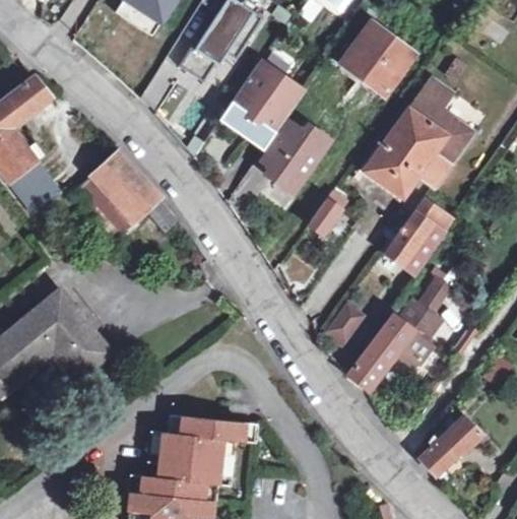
[(131,4),(124,0),(120,0),(113,12),(122,18),(131,4)]
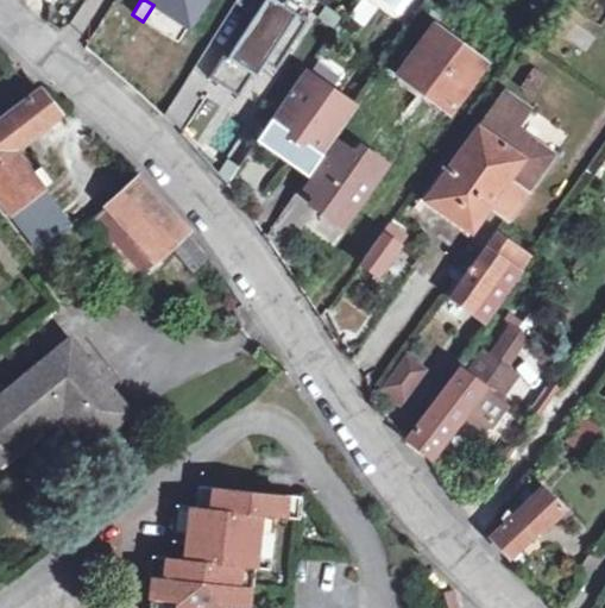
[(145,0),(153,5),(143,22),(176,43),(195,13),(184,7),(188,0),(145,0)]
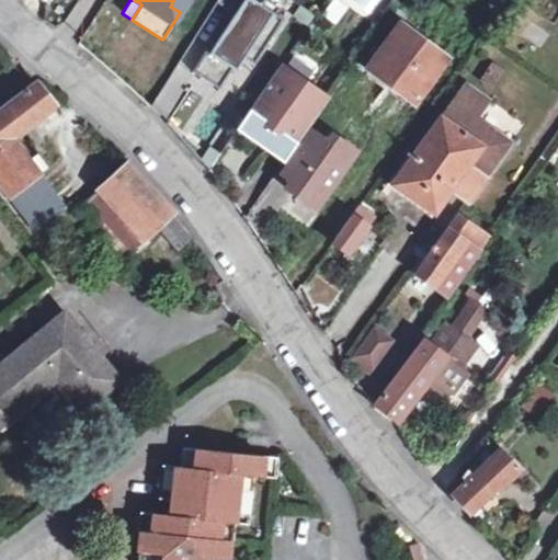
[(207,49),(193,71),(215,86),(227,66),(231,68),(240,55),(252,35),(263,43),(280,19),(259,6),(262,0),(217,0),(216,2),(235,14),(211,52),(207,49)]
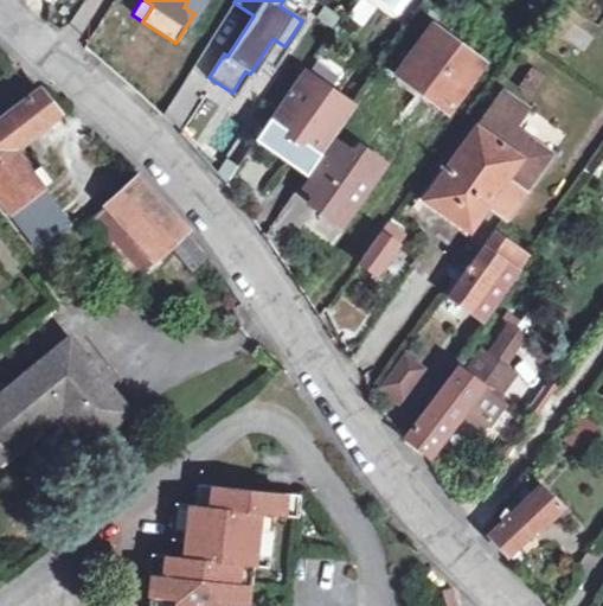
[(359,27),(374,6),(366,0),(353,0),(342,14),(359,27)]
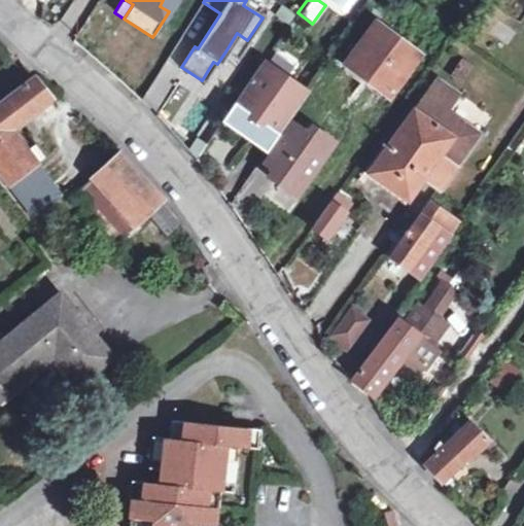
[(387,23),(379,18),(346,64),(363,76),(359,83),(384,100),(418,54),(383,28),(387,23)]
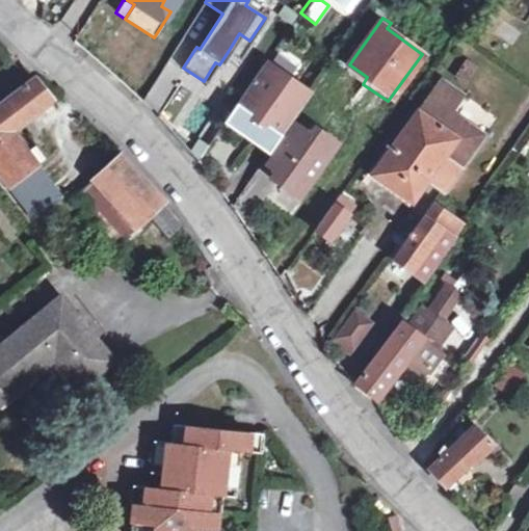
[(239,33),(228,52),(237,58),(249,41),(239,33)]
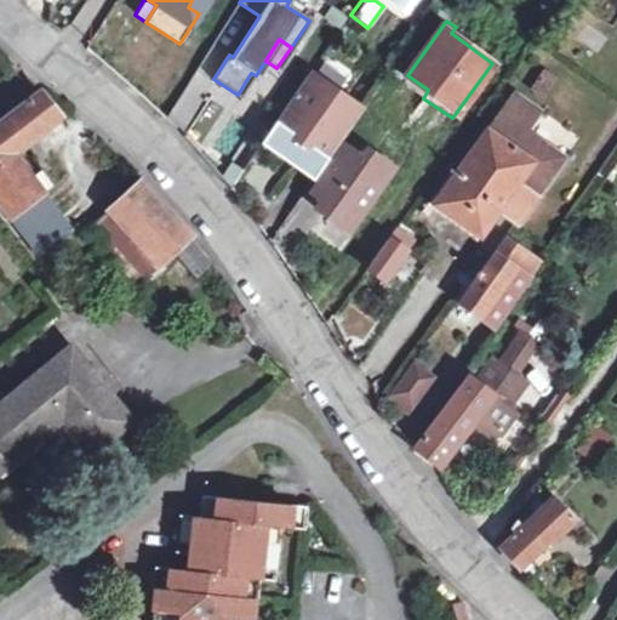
[(324,62),(312,79),(335,95),(346,79),(324,62)]
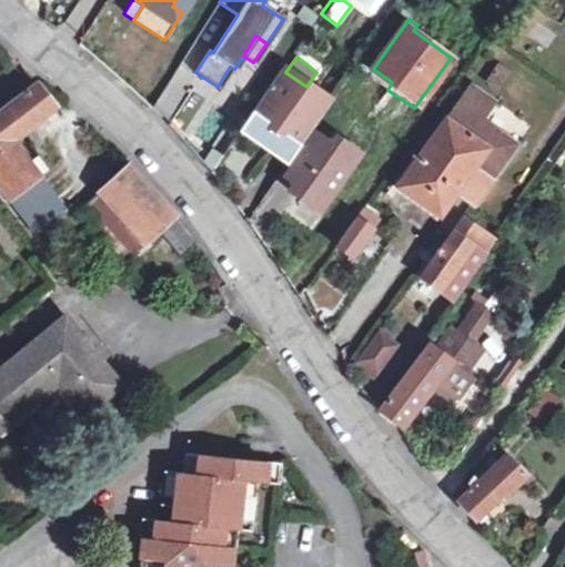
[(280,69),(249,115),(298,151),(331,104),(306,87),(285,72),(280,69)]
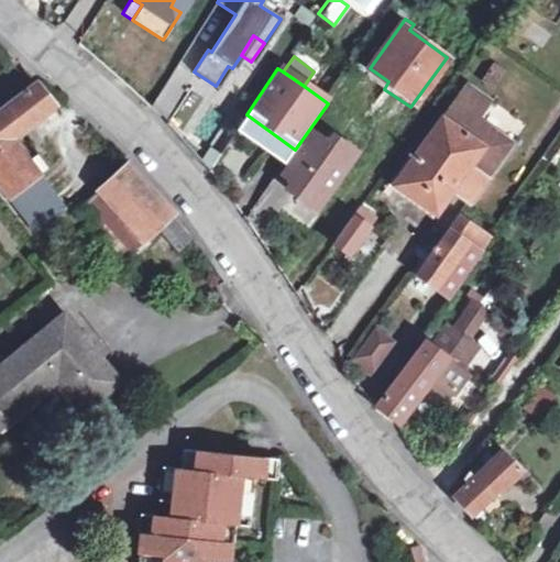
[(0,185),(9,197),(36,176),(8,140),(53,107),(34,83),(0,110),(0,185)]
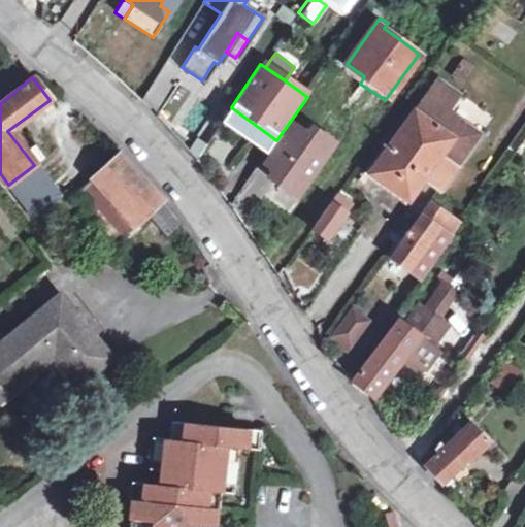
[(459,93),(437,78),(398,134),(393,131),(389,137),(394,140),(371,172),(391,186),(395,180),(412,192),(423,176),(438,187),(479,130),(448,109),(459,93)]
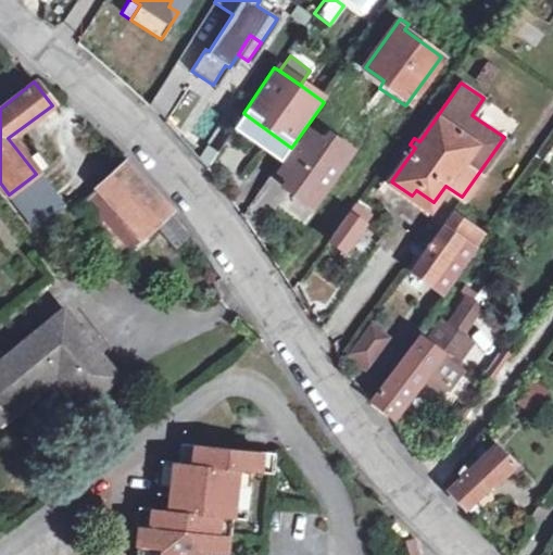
[(291,148),(243,113),(233,127),(280,162),(291,148)]
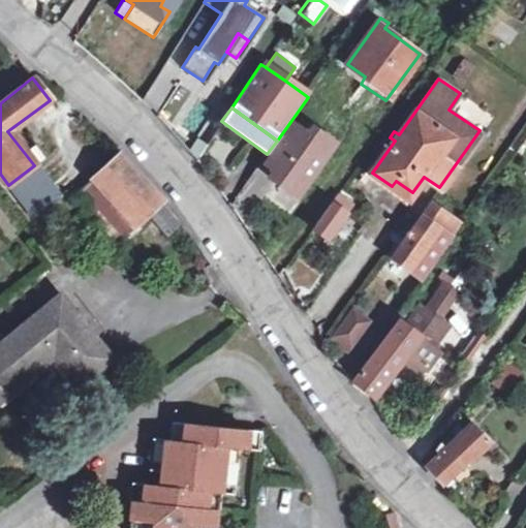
[(294,125),(266,165),(279,175),(274,182),(296,197),(334,145),(311,129),(307,135),(294,125)]
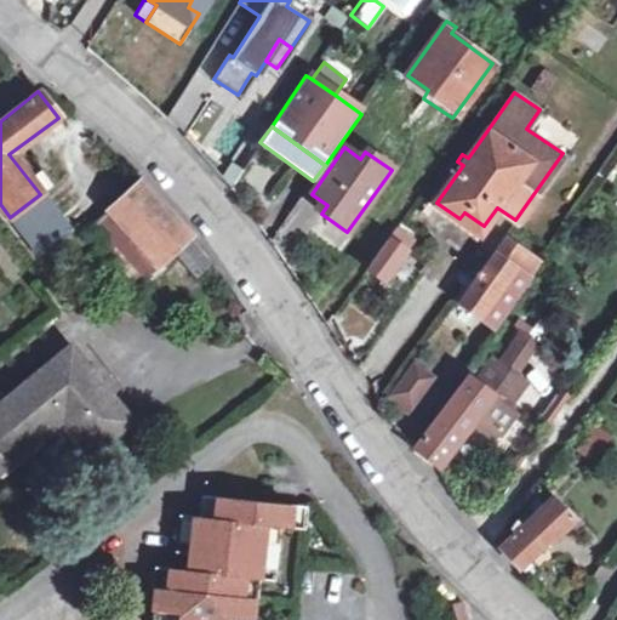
[(189,234),(140,180),(107,211),(141,248),(156,266),(189,234)]
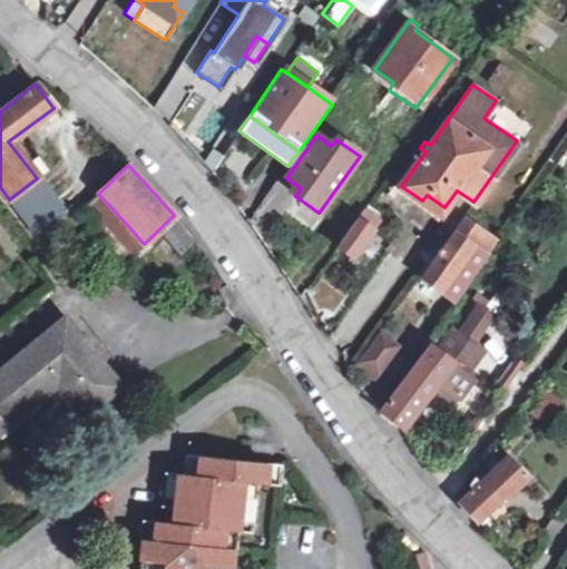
[(9,199),(36,234),(62,213),(37,178),(9,199)]
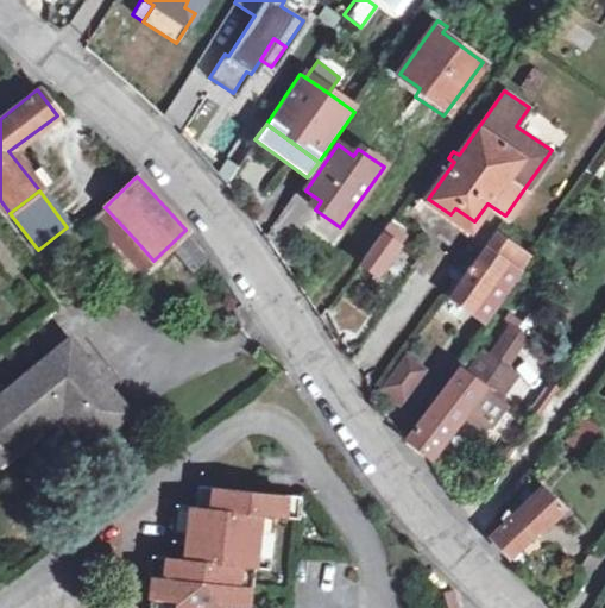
[(404,236),(389,224),(360,265),(375,275),(396,244),(398,245),(404,236)]
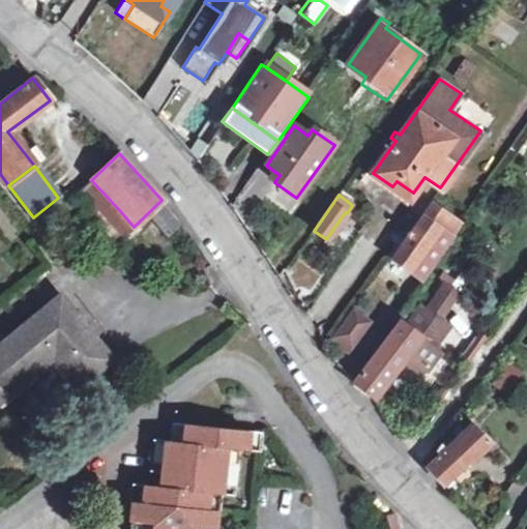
[(430,202),(389,259),(421,282),(451,238),(446,234),(456,219),(430,202)]
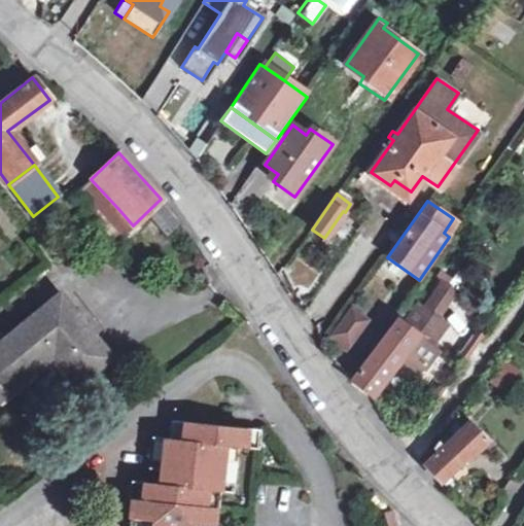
[(109,357),(58,293),(0,341),(0,397),(54,355),(76,384),(109,357)]
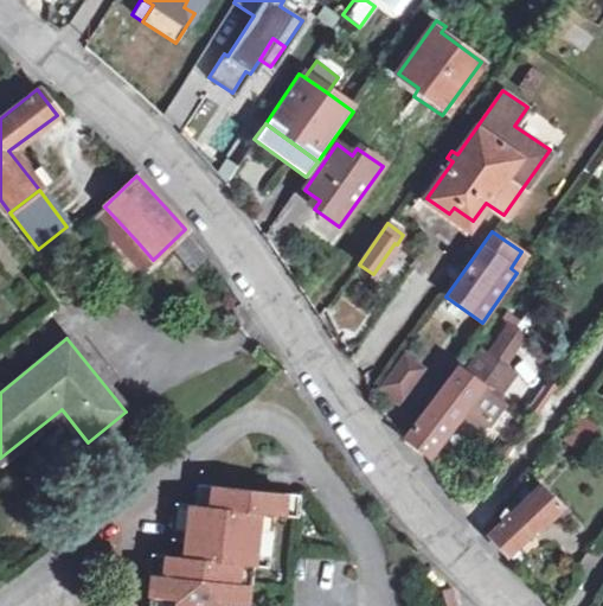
[(408,355),(391,378),(398,395),(425,367),(408,355)]
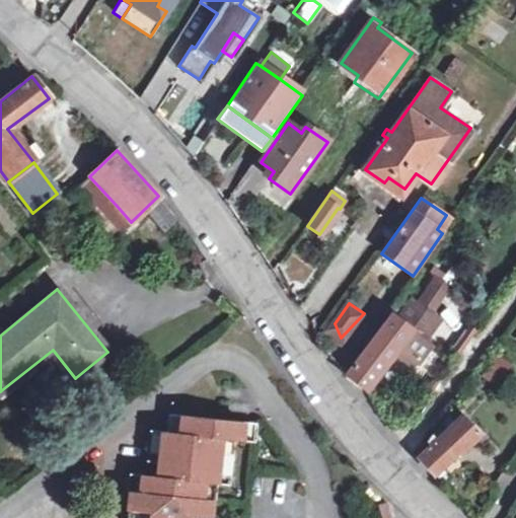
[(389,315),(345,376),(365,391),(388,361),(397,350),(419,365),(432,346),(424,340),(438,320),(410,303),(396,320),(389,315)]
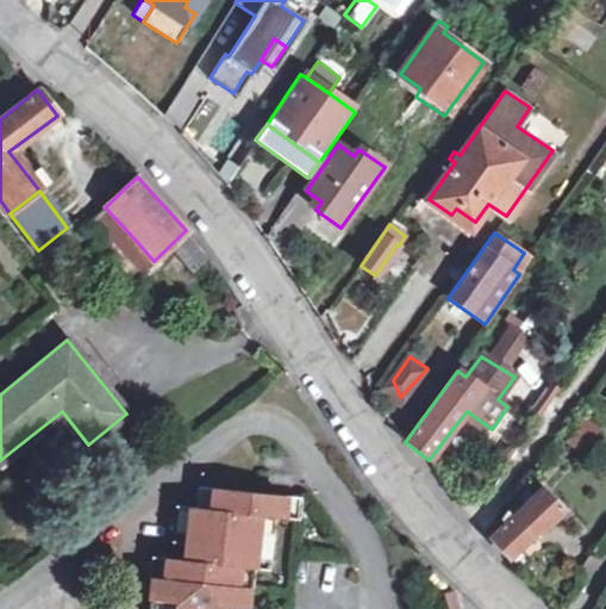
[(467,411),(456,424),(463,429),(468,423),(486,436),(492,429),(467,411)]
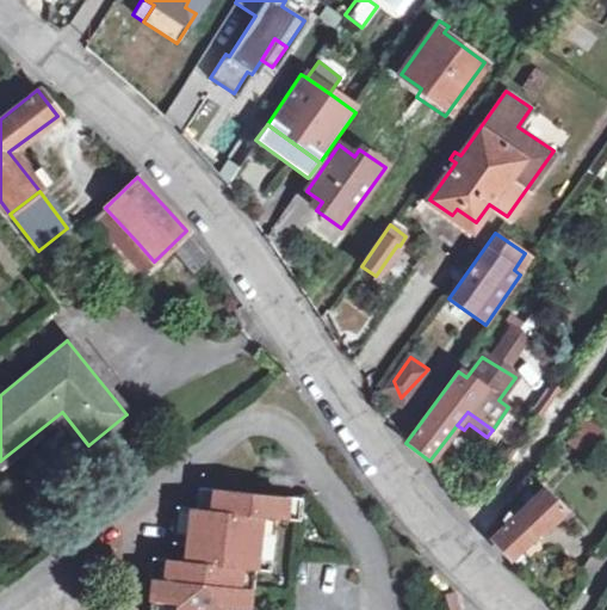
[(598,431),(583,421),(568,445),(582,454),(598,431)]
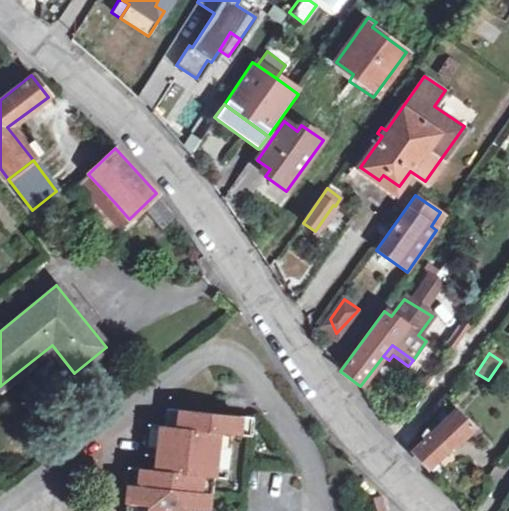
[(430,435),(454,410),(444,401),(424,430),(430,435)]
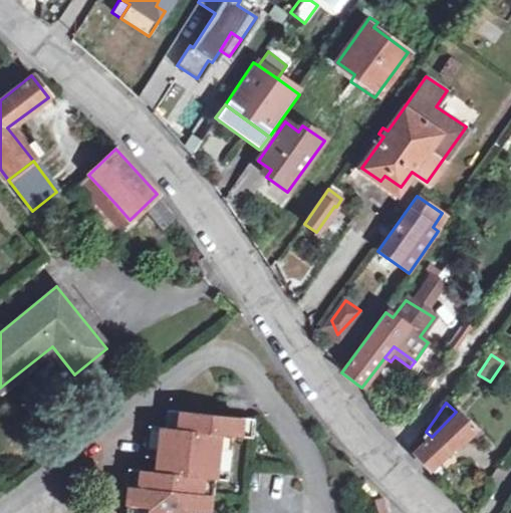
[(251,435),(253,417),(167,409),(165,426),(148,424),(144,455),(158,457),(157,470),(126,467),(125,485),(129,486),(124,512),(206,512),(209,495),(212,495),(214,477),(226,479),(231,433),(251,435)]
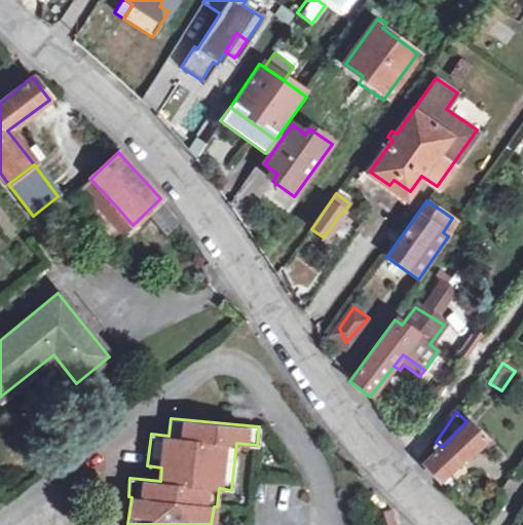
[(423,465),(438,481),(456,462),(459,464),(484,440),(467,421),(442,447),(436,442),(431,450),(435,454),(423,465)]
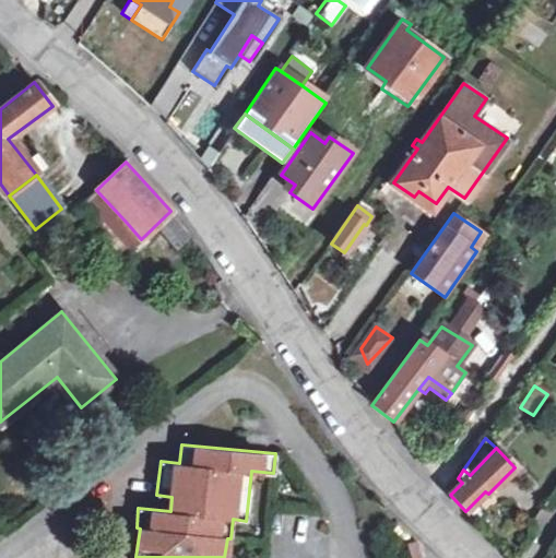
[(414,538),(406,543),(415,557),(422,554),(414,538)]
